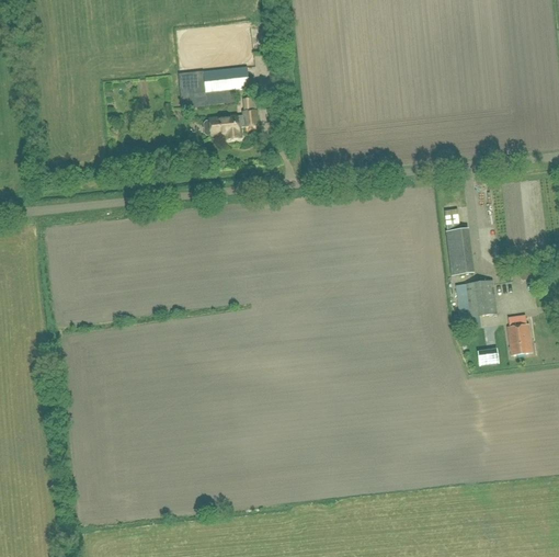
[(248,86),(246,64),(178,70),(181,105),(194,103),(234,99),(232,88),(248,86)]
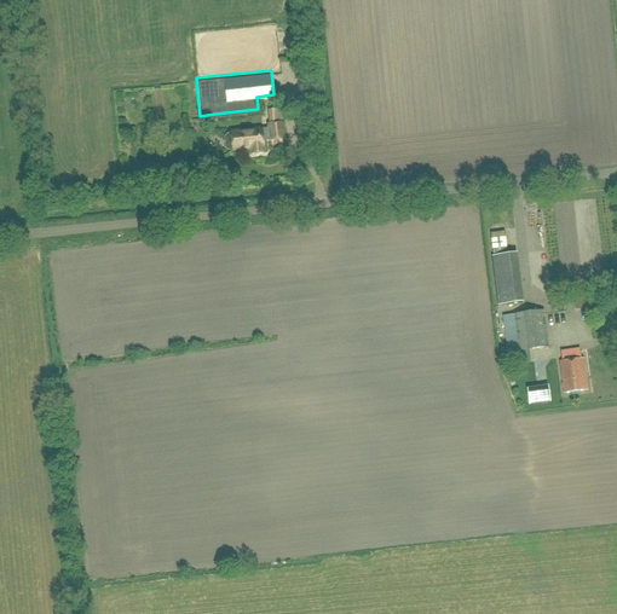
[(225,145),(229,145),(229,146),(246,145),(247,150),(263,149),(261,137),(281,134),(278,117),(265,119),(266,123),(228,128),(228,129),(224,131),(221,133),(223,144),(225,145)]
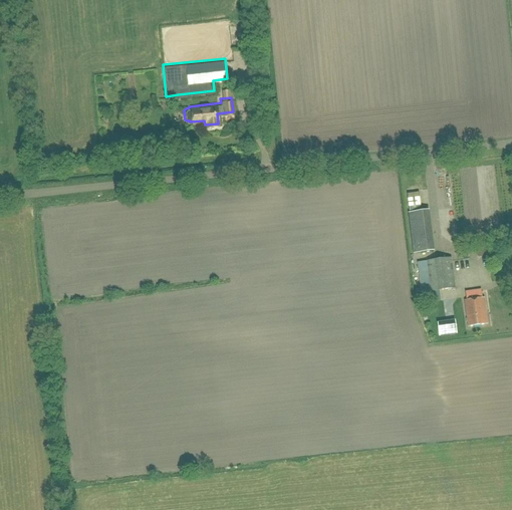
[(432,195),(438,195),(439,202),(437,202),(438,209),(447,208),(446,188),(431,189),(432,195)]
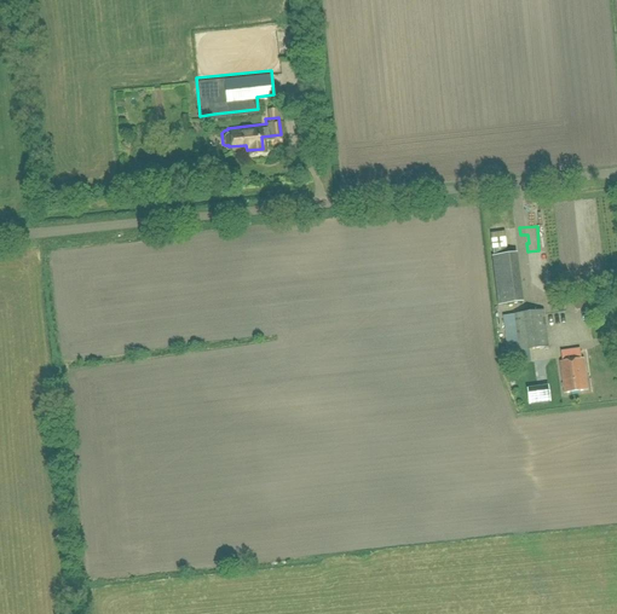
[(514,247),(492,250),(500,297),(523,294),(514,247)]
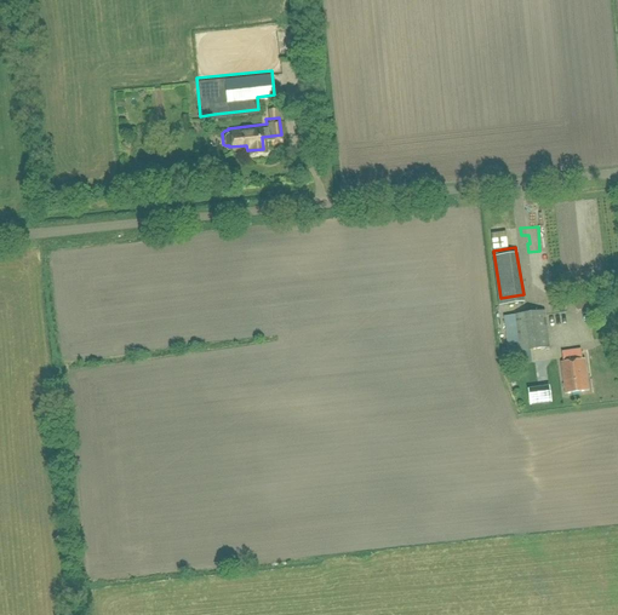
[(542,251),(532,252),(533,283),(543,283),(542,251)]
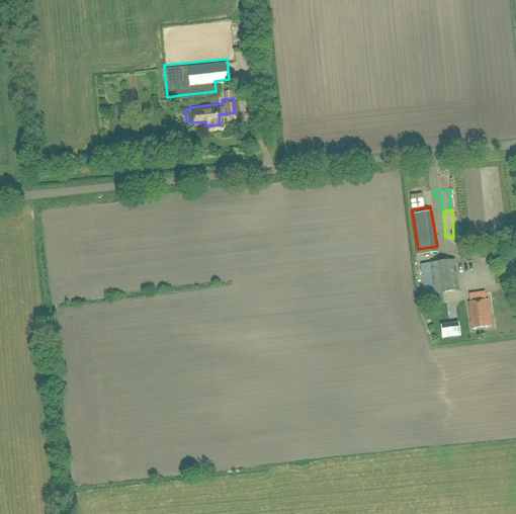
[(423,292),(456,288),(452,257),(419,261),(423,292)]
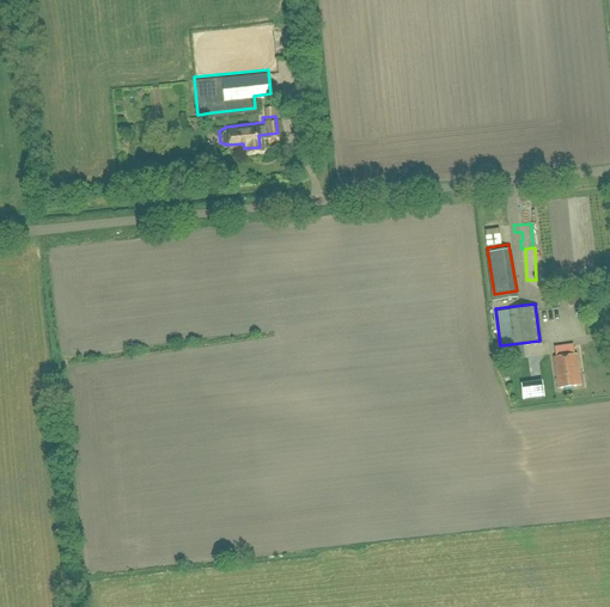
[(554,385),(577,381),(573,350),(549,353),(554,385)]
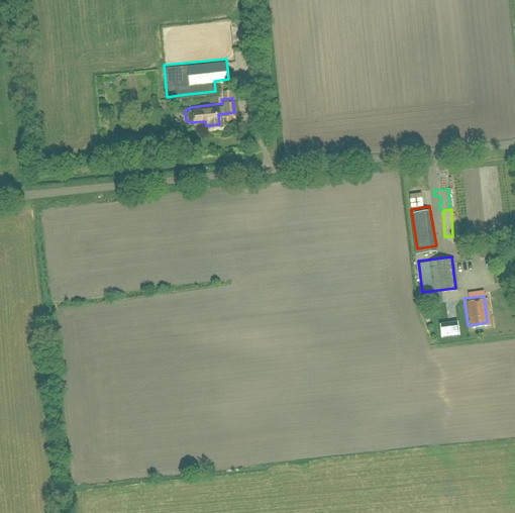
[(455,318),(438,320),(440,334),(457,332),(455,318)]
